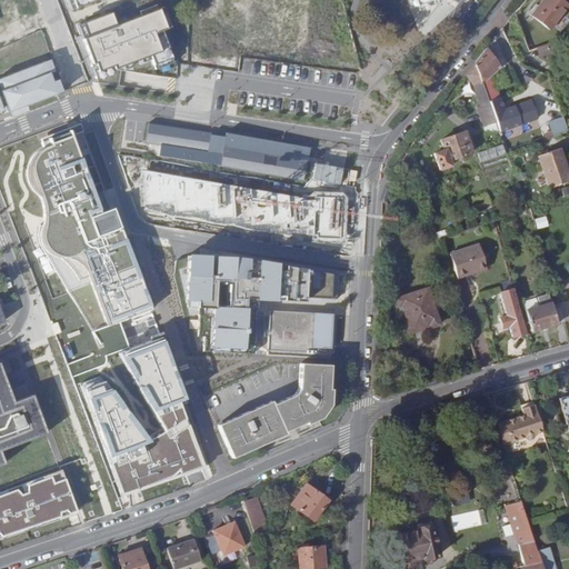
[(65,0),(70,12),(101,0),(65,0)]
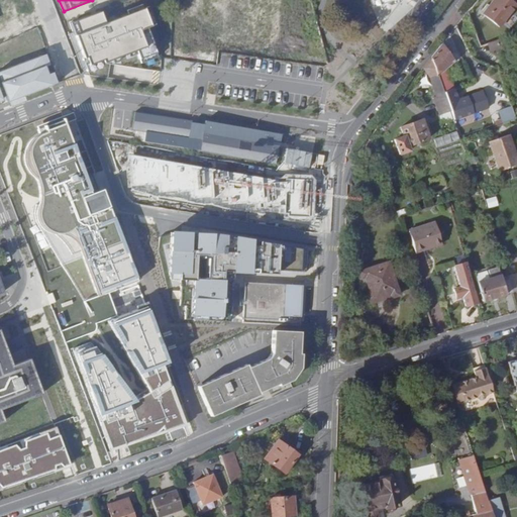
[(229,0),(229,47),(265,48),(265,0),(229,0)]
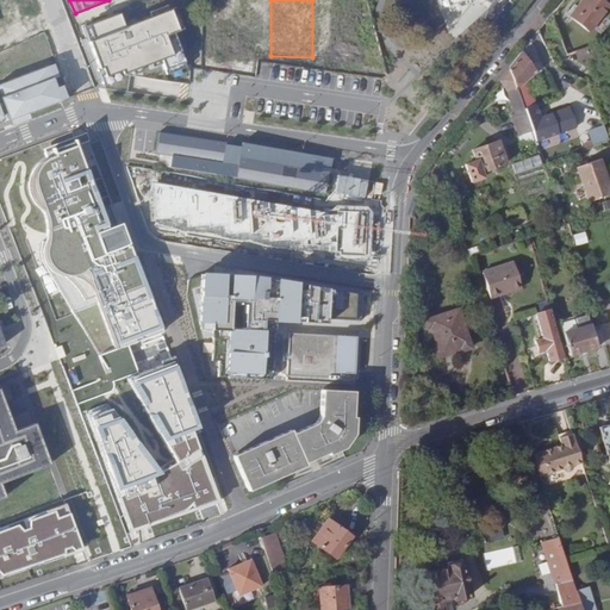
[(602,0),(582,0),(570,16),(590,31),(609,5),(602,0)]
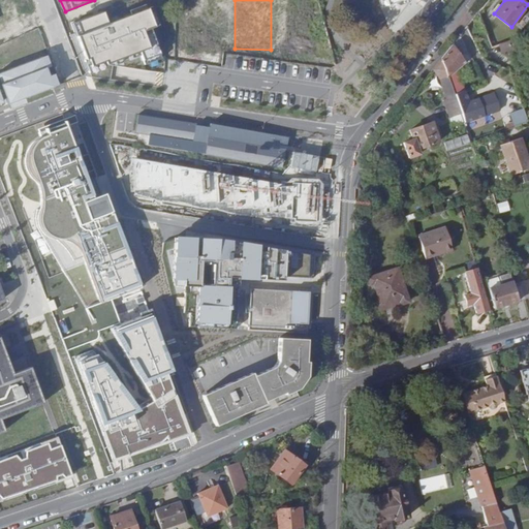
[(102,10),(71,23),(91,70),(139,51),(144,63),(161,56),(151,29),(157,26),(150,6),(107,23),(102,10)]
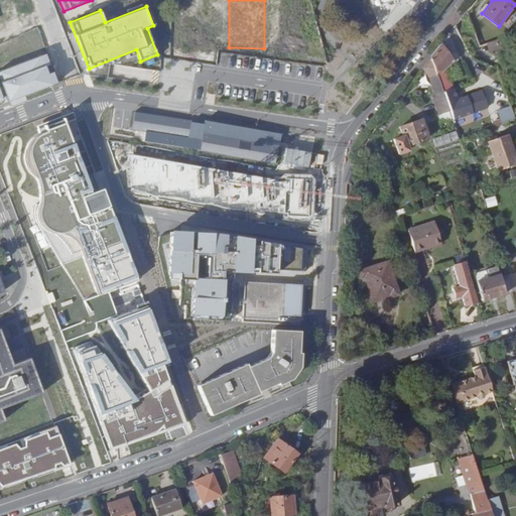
[(455,60),(441,43),(429,57),(436,76),(455,60)]
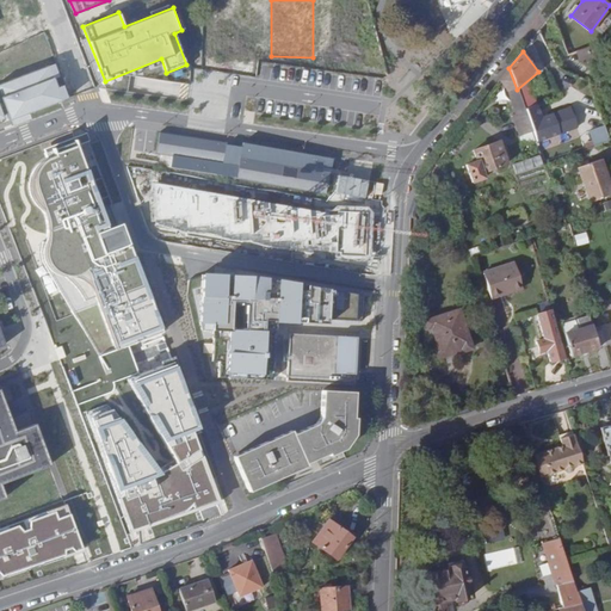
[(54,63),(0,82),(0,103),(6,121),(67,98),(54,63)]
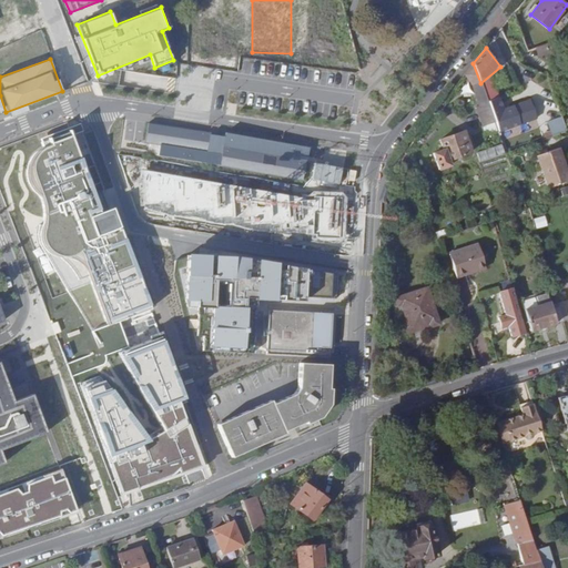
[(480,83),(473,63),(465,74),(473,88),(479,104),(476,107),(484,127),(495,123),(488,107),(482,88),(480,83)]
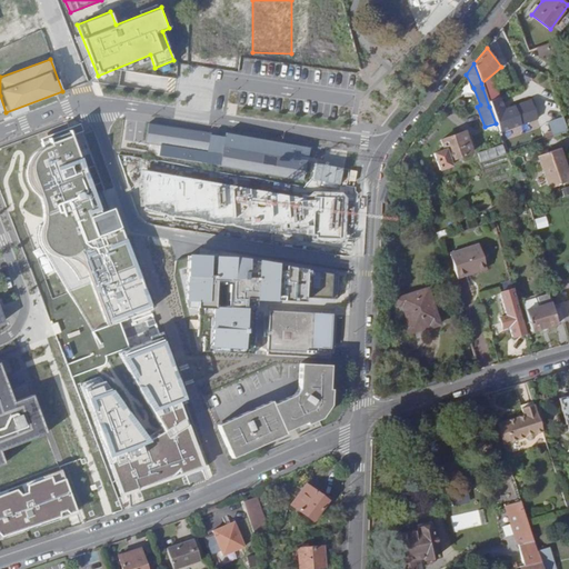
[(496,83),(482,88),(489,107),(496,123),(496,125),(502,142),(507,155),(568,132),(563,119),(537,127),(530,105),(513,109),(511,101),(501,103),(496,83)]
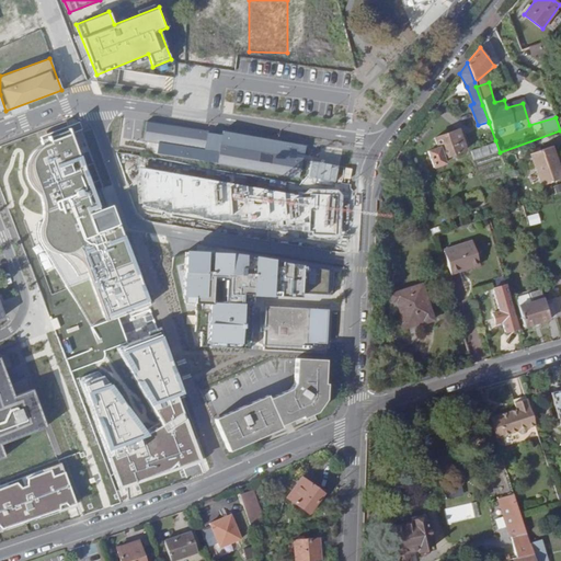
[(302,147),(145,121),(140,149),(297,179),(302,147)]
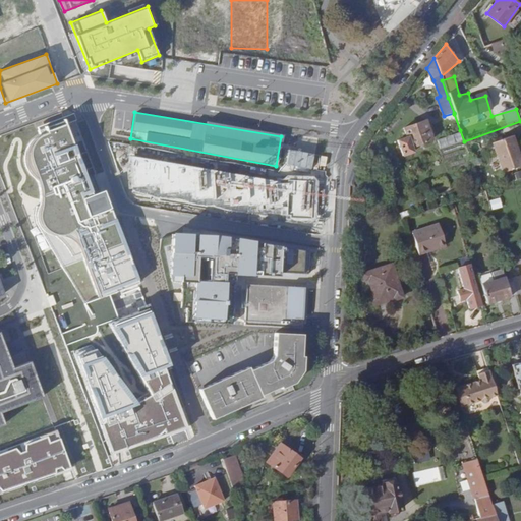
[(96,195),(65,117),(38,127),(41,135),(33,140),(26,158),(32,173),(41,179),(43,201),(38,214),(37,223),(87,303),(112,296),(121,320),(110,323),(152,394),(140,401),(94,345),(74,351),(111,454),(188,426),(166,367),(106,191),(96,195)]
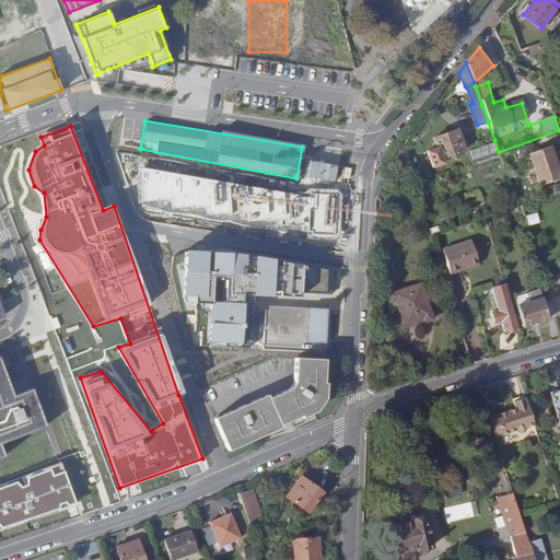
[(427,151),(432,167),(443,163),(442,159),(464,151),(456,129),(433,138),(435,147),(427,151)]
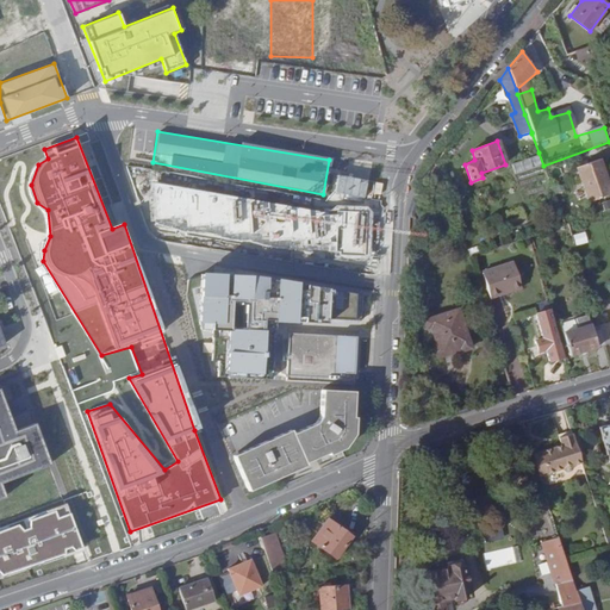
[(512,174),(540,166),(536,155),(509,163),(512,174)]
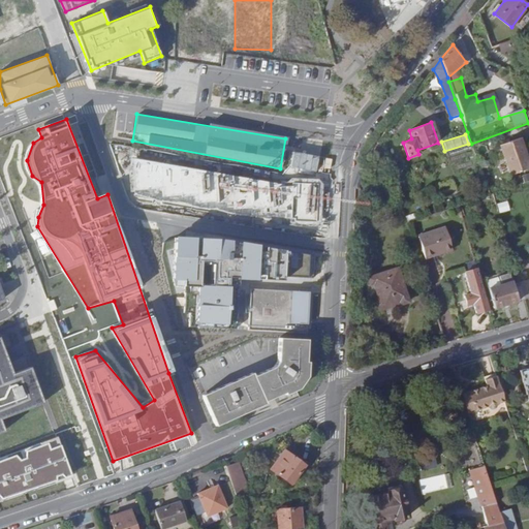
[(528,164),(520,138),(502,146),(514,175),(528,168),(528,164)]
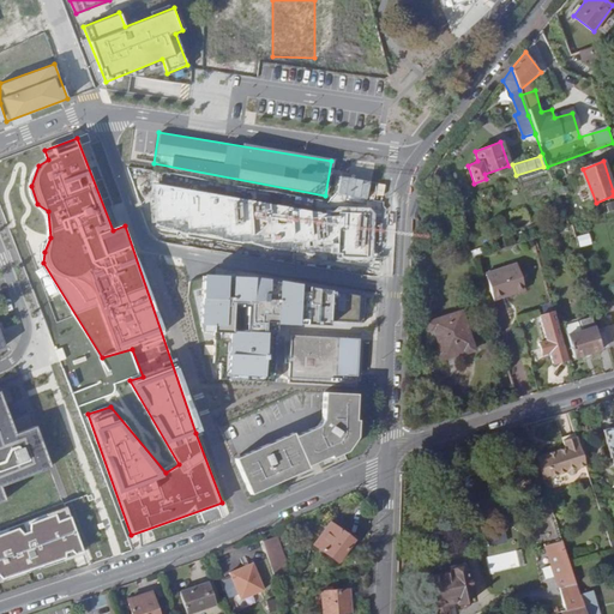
[(339,214),(154,184),(157,227),(337,256),(369,257),(371,214),(339,214)]
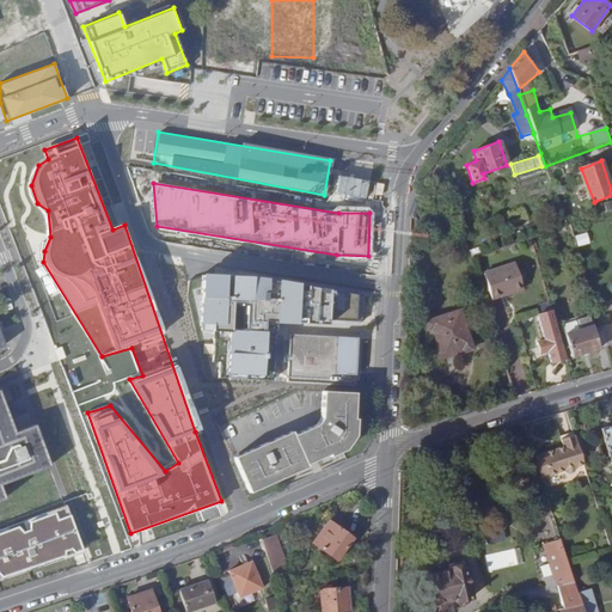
[(576,248),(588,244),(585,233),(573,237),(576,248)]
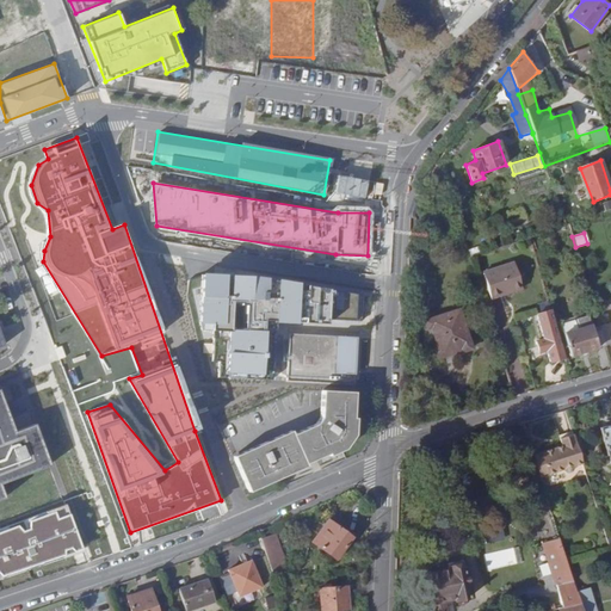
[(491,301),(501,297),(499,292),(520,287),(514,264),(482,275),(491,301)]
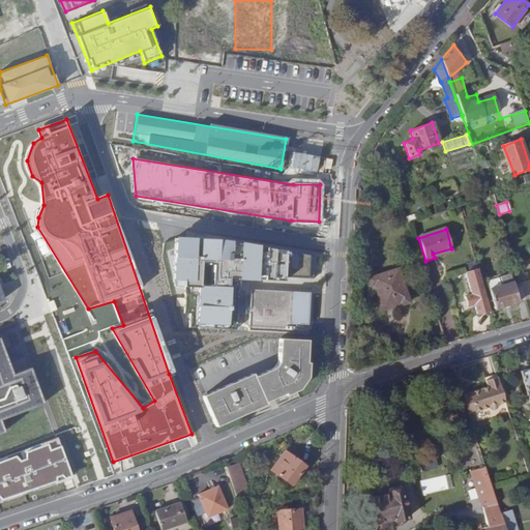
[(235,241),(177,238),(174,286),(186,287),(184,313),(189,314),(188,327),(236,331),(238,276),(314,278),(315,257),(235,241)]
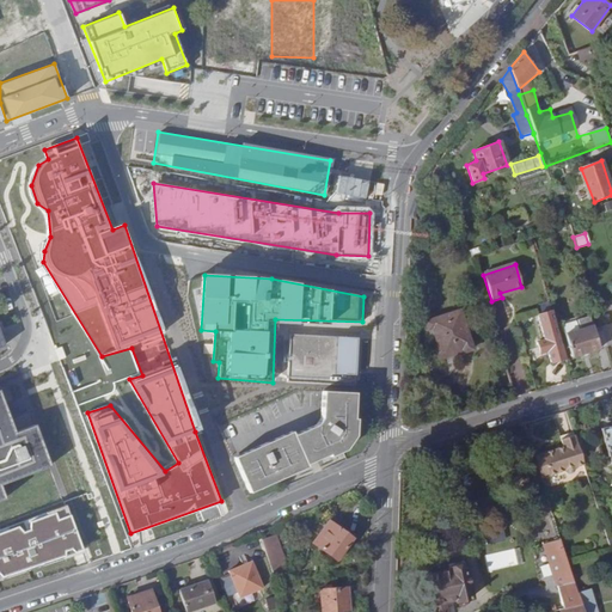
[(500,293),(502,298),(522,291),(521,287),(500,293)]
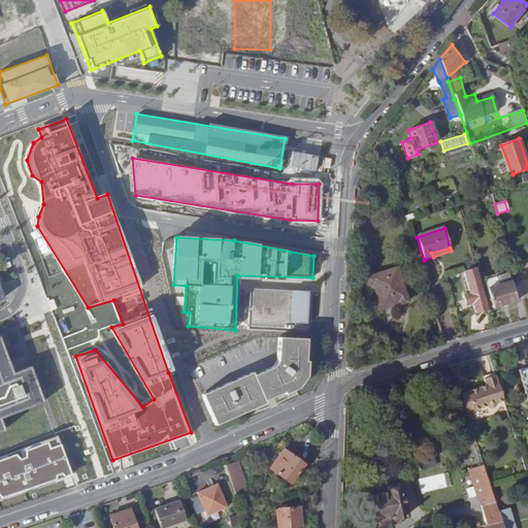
[(475,268),(474,261),(467,263),(468,270),(475,268)]
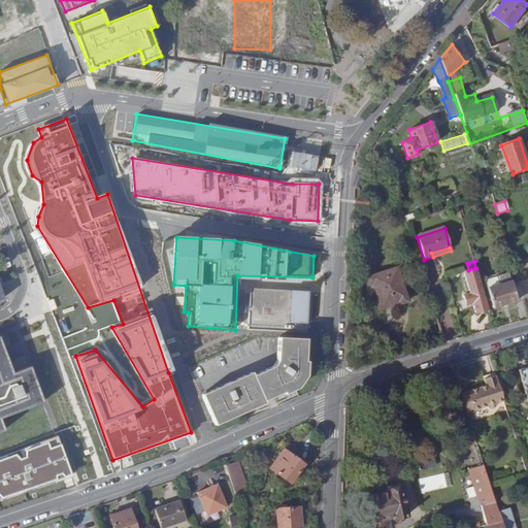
[(380,306),(405,298),(396,268),(366,278),(368,284),(372,283),(380,306)]
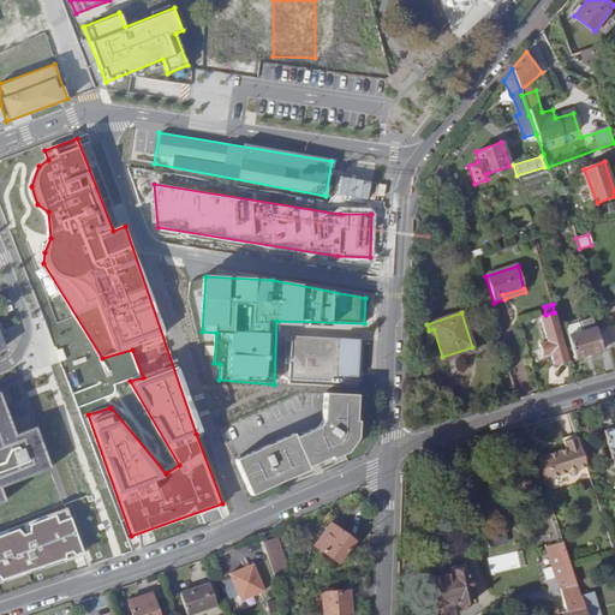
[(545,315),(539,317),(553,365),(568,360),(554,312),(545,315)]
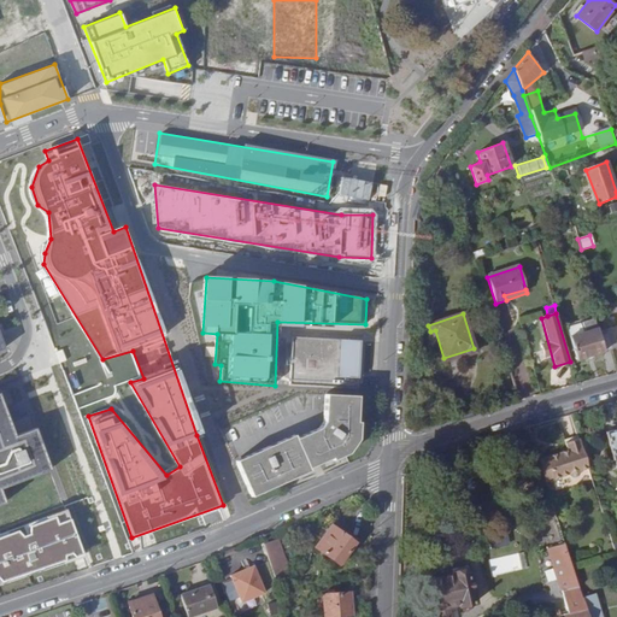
[(616,315),(604,319),(612,350),(616,347),(616,315)]
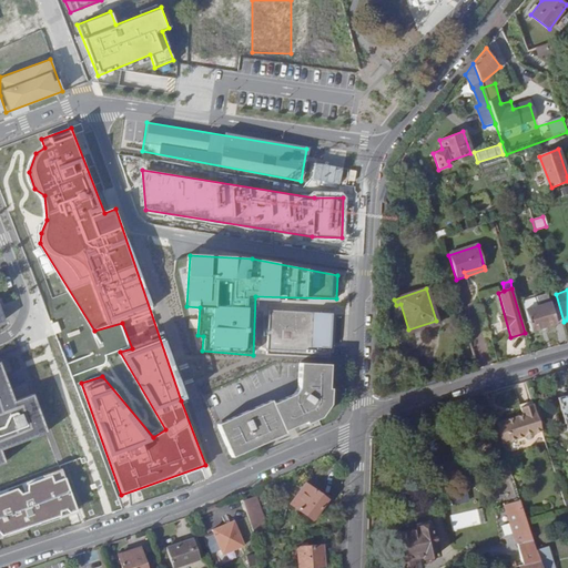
[(556,294),(555,292),(547,294),(556,324),(564,322),(556,294)]
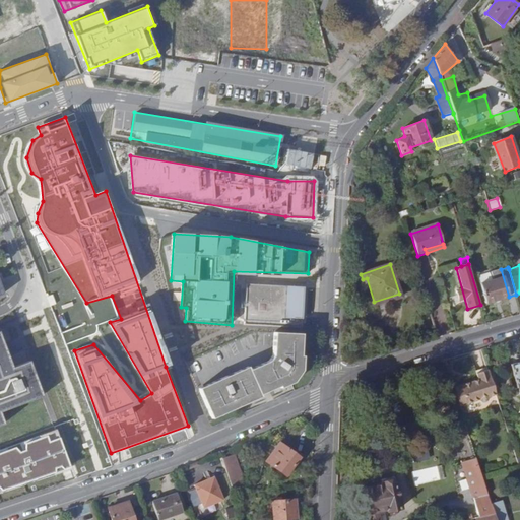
[(509,297),(501,269),(491,272),(493,280),(480,284),(485,303),(509,297)]
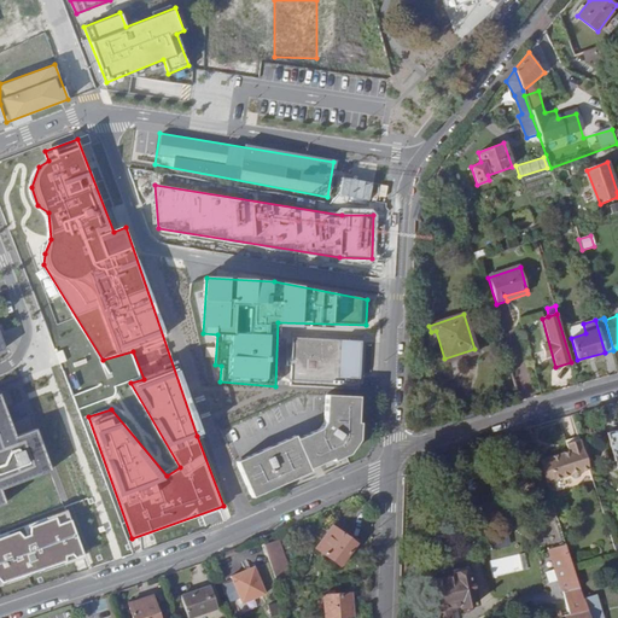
[(62,338),(68,355),(82,350),(76,333),(62,338)]
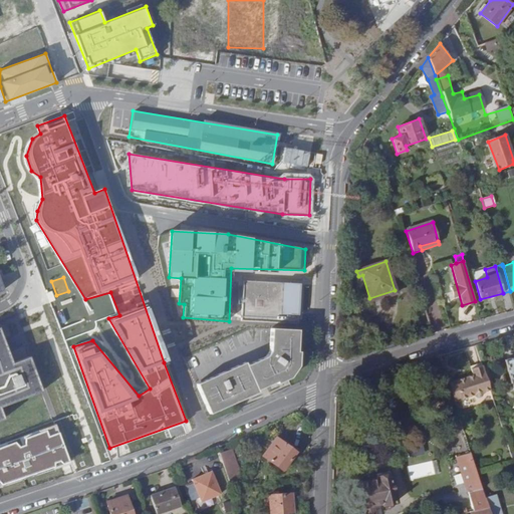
[(292,283),(241,281),(240,320),(297,322),(298,290),(292,290),(292,283)]
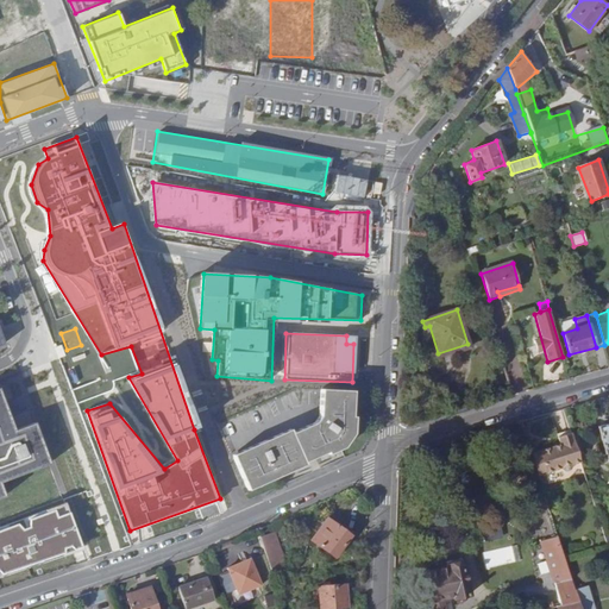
[(438,353),(440,358),(469,349),(468,344),(438,353)]
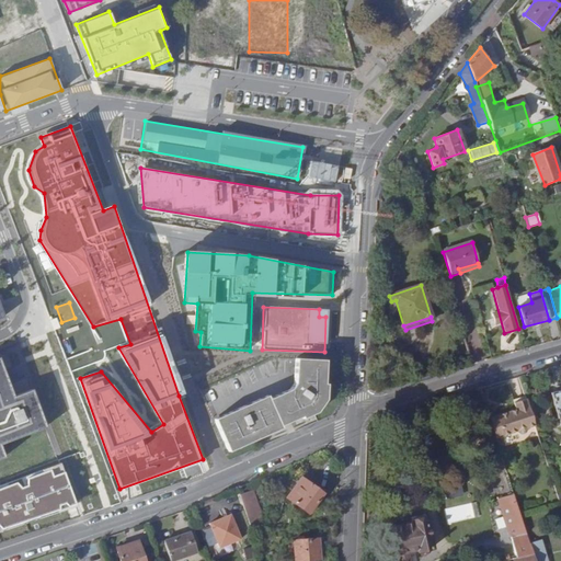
[(25,346),(26,355),(34,355),(34,358),(45,357),(43,345),(25,346)]
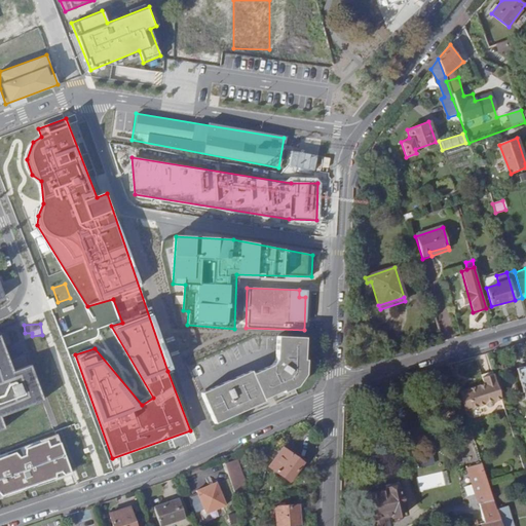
[(0,429),(2,429),(0,422),(0,415),(41,401),(23,353),(6,360),(2,348),(10,345),(5,331),(0,333),(0,429)]
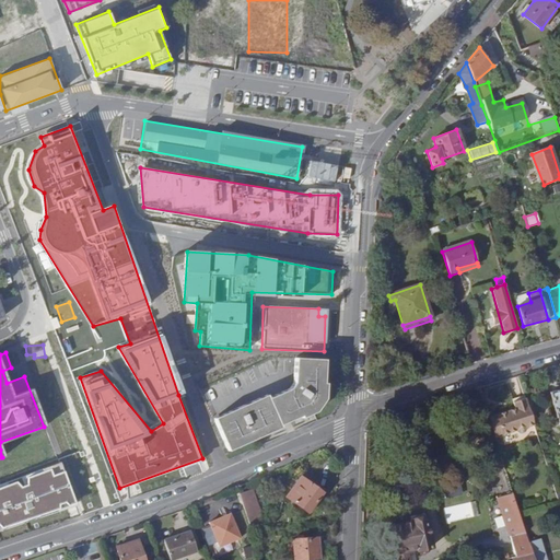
[(53,356),(35,361),(49,406),(67,400),(53,356)]
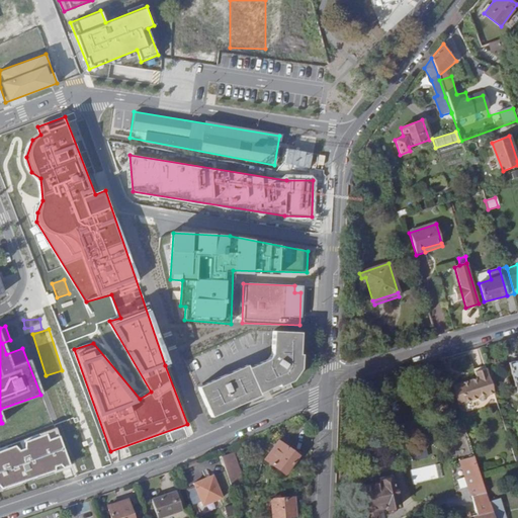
[(208,412),(209,415),(289,380),(298,368),(300,333),(272,331),(271,354),(267,361),(246,370),(246,369),(197,390),(206,412),(208,412)]
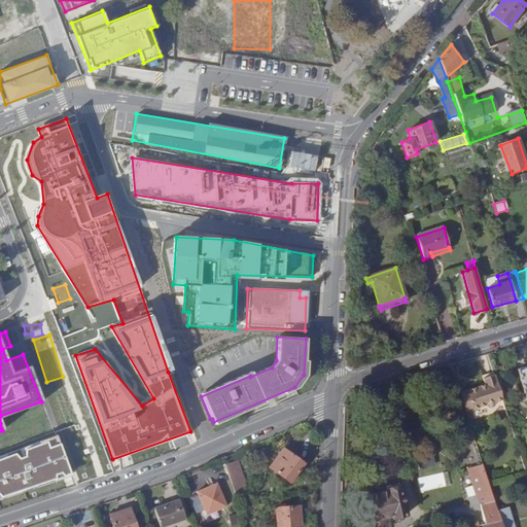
[(526,365),(517,369),(524,393),(525,393),(526,392),(526,365)]
